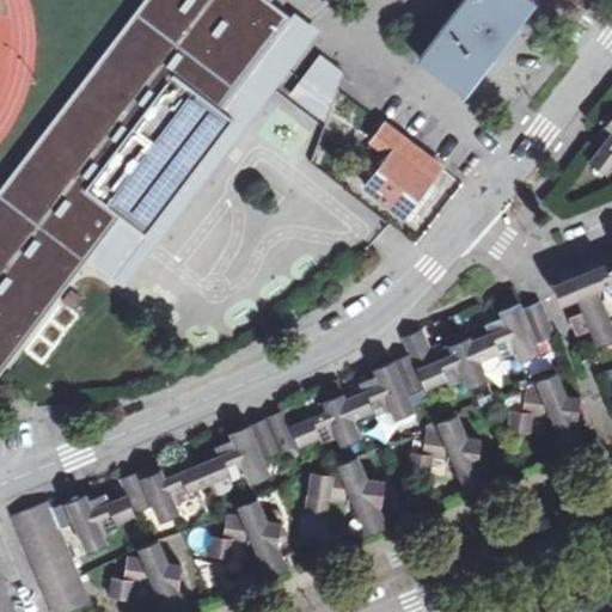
[(463,0),(420,56),(464,90),(531,0),(463,0)]
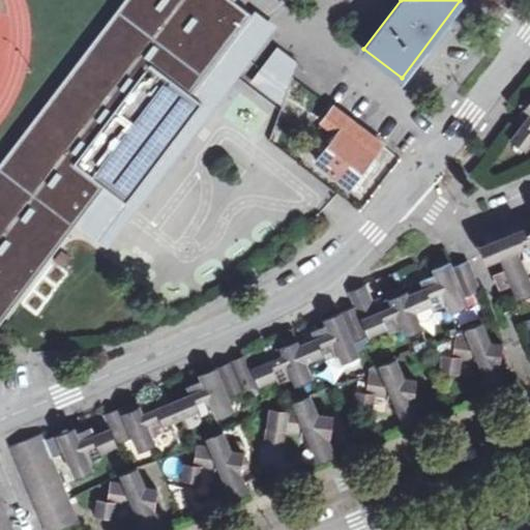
[(263,32),(242,17),(198,76),(189,69),(178,85),(198,99),(120,200),(78,167),(49,204),(65,217),(67,215),(101,241),(263,32)]
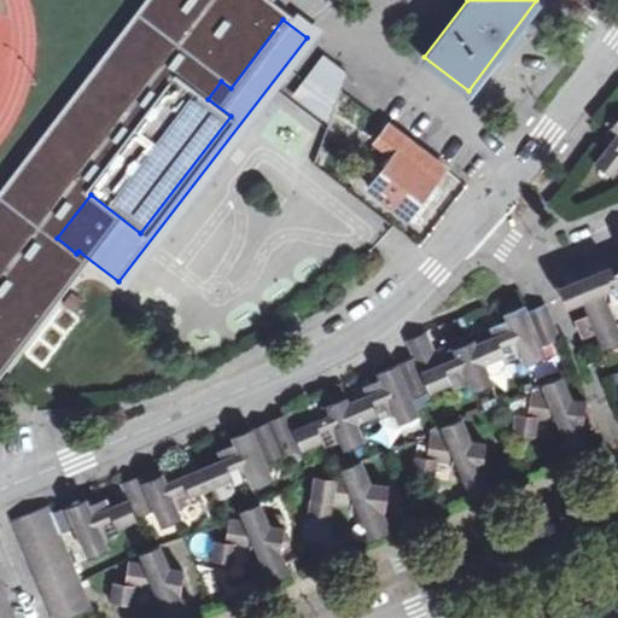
[(328,101),(340,70),(318,53),(298,77),(328,101)]
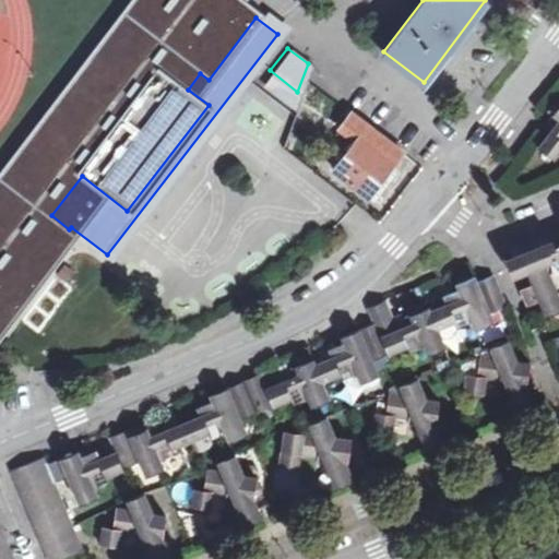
[(558,99),(548,113),(554,117),(548,125),(556,131),(542,152),(555,162),(558,155),(558,99)]
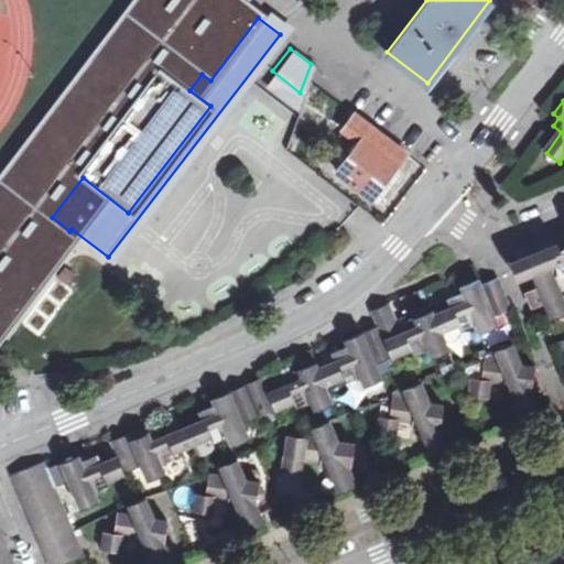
[(402,149),(350,110),(337,127),(353,139),(329,169),(365,196),(371,190),(376,193),(387,177),(383,173),(402,149)]
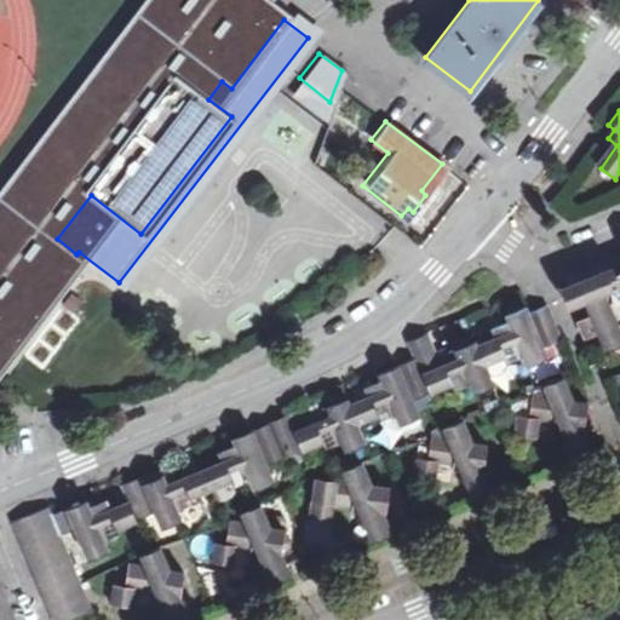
[(619,267),(577,286),(590,317),(578,325),(585,340),(612,329),(606,349),(619,354),(619,267)]
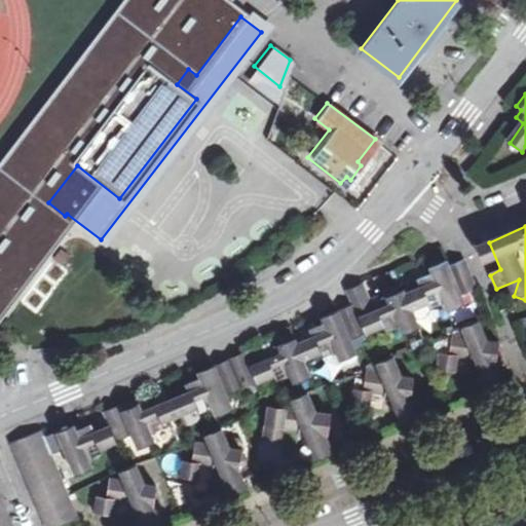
[(446,296),(461,290),(477,284),(464,254),(449,260),(447,255),(431,262),(433,267),(426,271),(428,278),(405,289),(411,304),(431,296),(435,300),(446,296)]
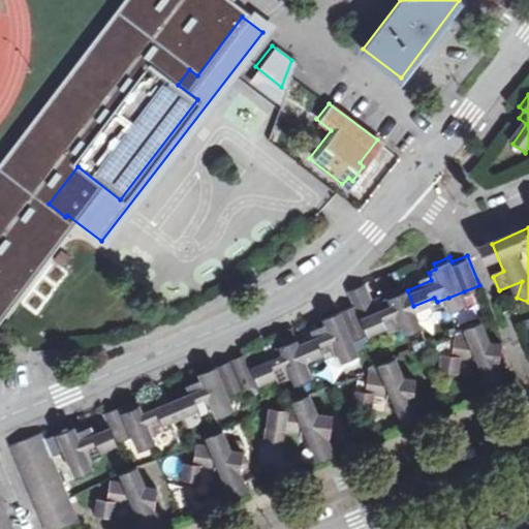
[(405,325),(419,319),(413,306),(407,290),(405,285),(390,291),(392,298),(383,301),(385,310),(377,313),(366,284),(352,289),(358,305),(370,334),(387,327),(390,332),(405,325)]
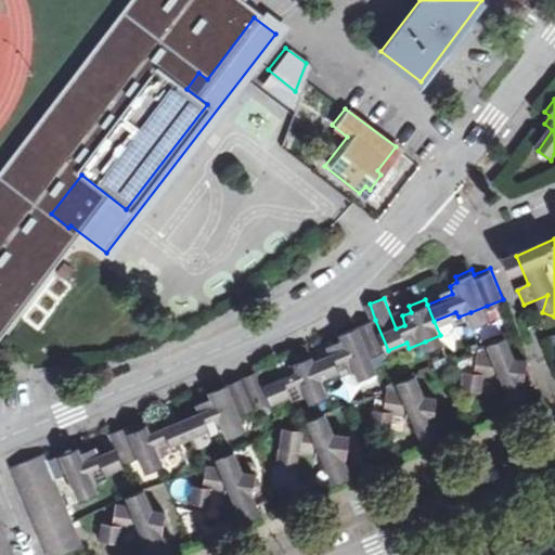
[(490,314),(487,306),(470,312),(474,320),(490,314)]
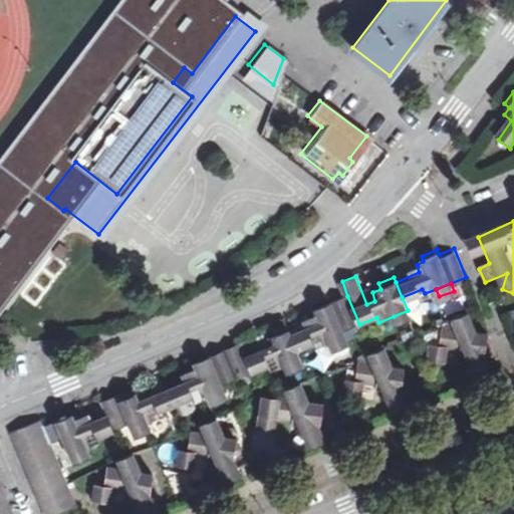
[(331,343),(345,336),(343,331),(359,324),(347,296),(331,302),(317,308),(319,314),(310,318),(313,327),(292,335),(298,350),(315,343),(317,349),(331,343)]
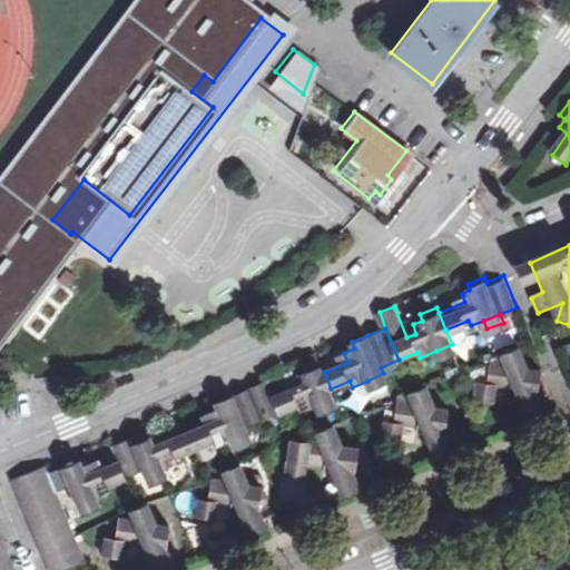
[(455,354),(452,344),(436,351),(440,361),(455,354)]
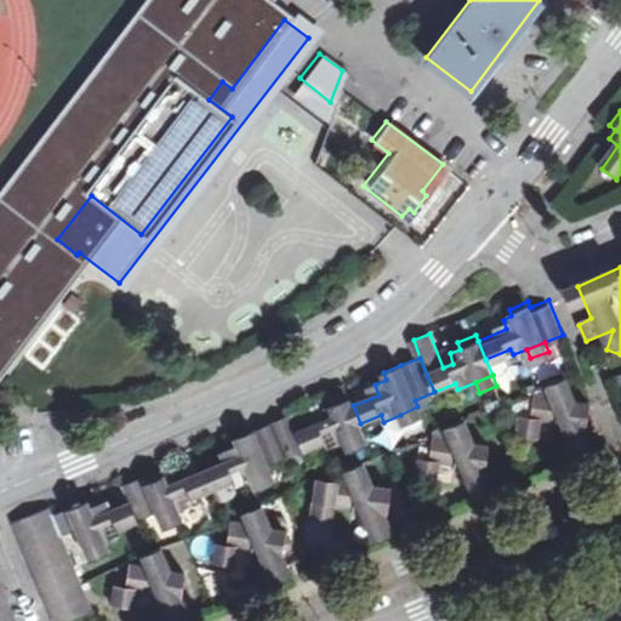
[(570,440),(591,433),(588,429),(590,403),(577,400),(569,377),(550,385),(554,399),(539,394),(536,396),(531,419),(523,417),(519,434),(539,437),(542,419),(558,422),(557,429),(568,432),(570,440)]
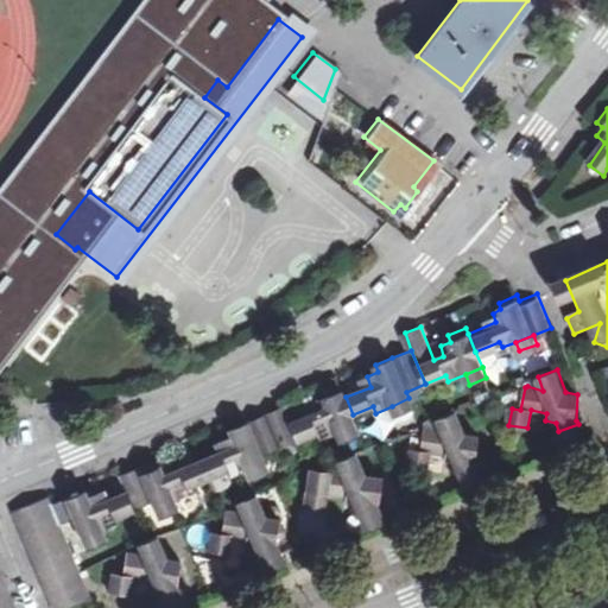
[(321,439),(339,432),(356,424),(353,415),(346,397),(341,384),(322,392),(323,399),(315,404),(317,412),(291,423),(284,405),(267,412),(282,448),(318,432),(321,439)]
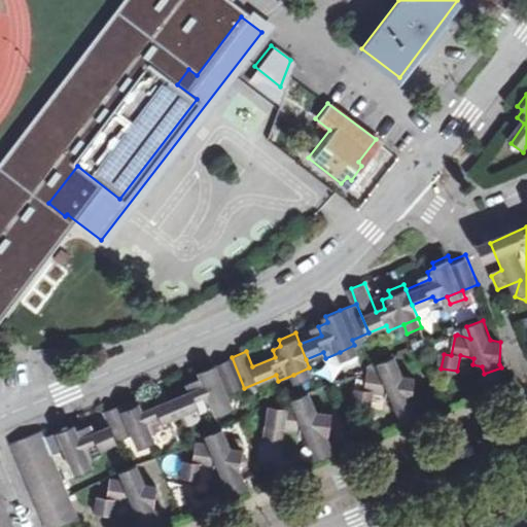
[(354,345),(340,352),(344,359),(358,354),(354,345)]
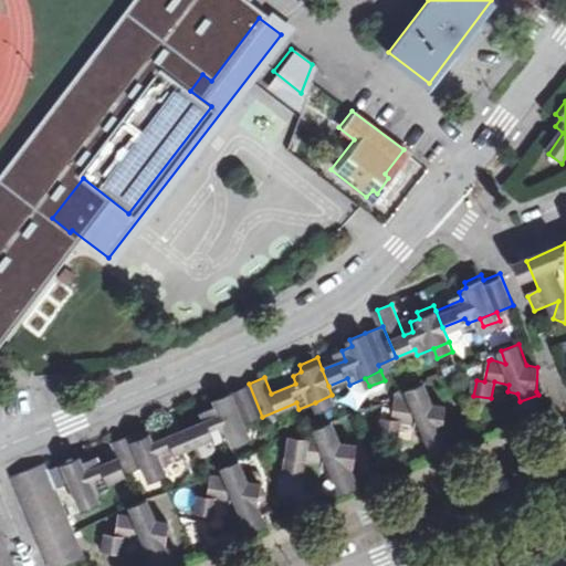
[(423,430),(428,440),(446,433),(442,428),(447,407),(432,405),(422,383),(409,387),(412,401),(396,398),(392,419),(384,419),(380,435),(397,437),(400,421),(417,425),(416,429),(423,430)]
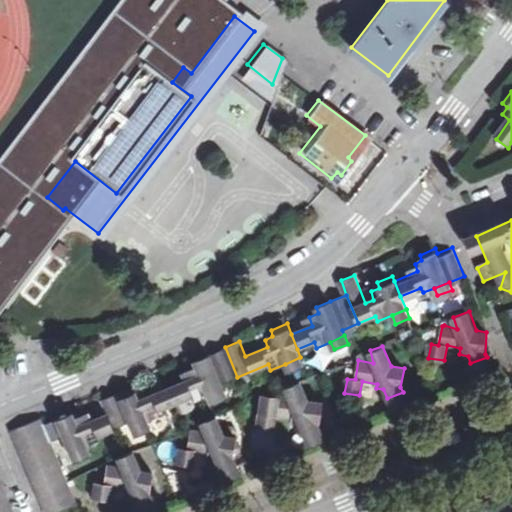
[(220,384),(237,377),(225,347),(209,354),(210,356),(194,361),(196,367),(187,370),(190,379),(170,388),(176,403),(192,396),(194,401),(208,396),(223,389),(220,384)]
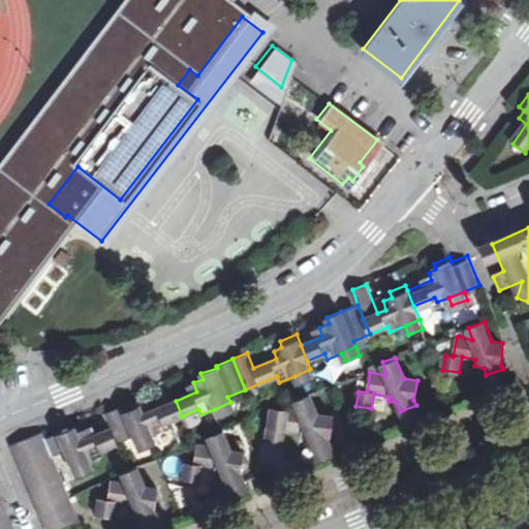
[(314,378),(310,369),(294,376),(298,383),(314,378)]
